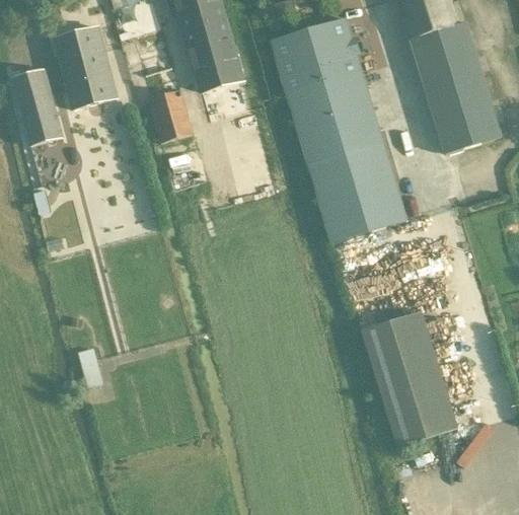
[(175,0),(202,90),(242,79),(219,0),(175,0)]
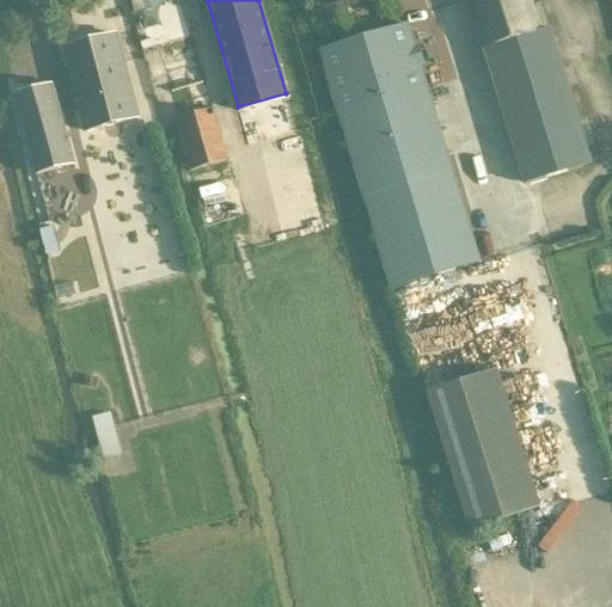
[(337,0),(324,4),(329,19),(350,13),(347,0),(337,0)]
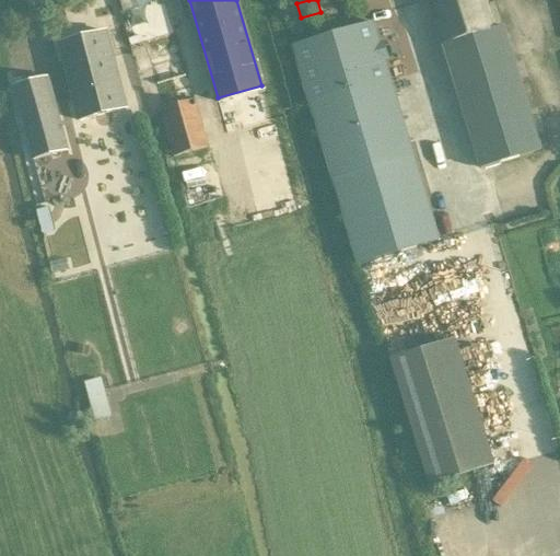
[(430,0),(443,39),(493,24),(486,0),(430,0)]
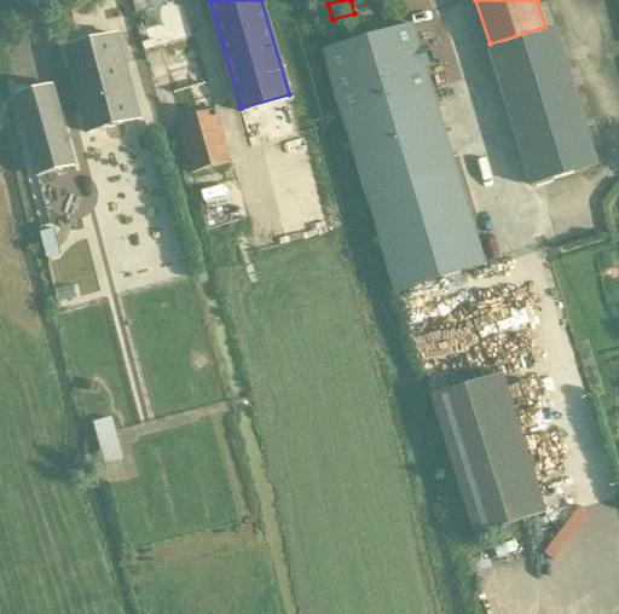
[(198,54),(189,17),(156,25),(157,30),(139,35),(148,68),(198,54)]
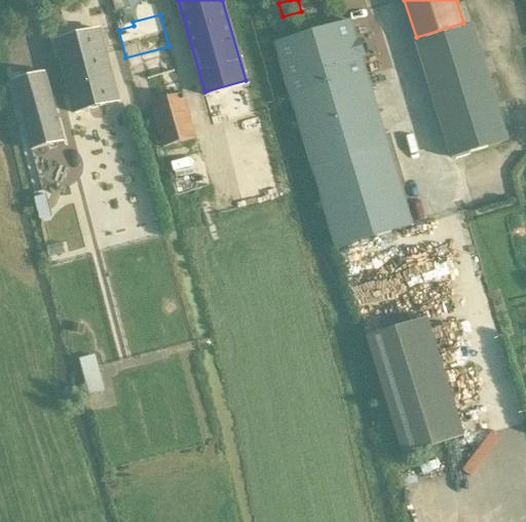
[(352,16),(275,39),(290,89),(291,89),(295,89),(296,91),(295,91),(312,153),(339,245),(414,223),(372,88),(366,67),(367,67),(352,16)]
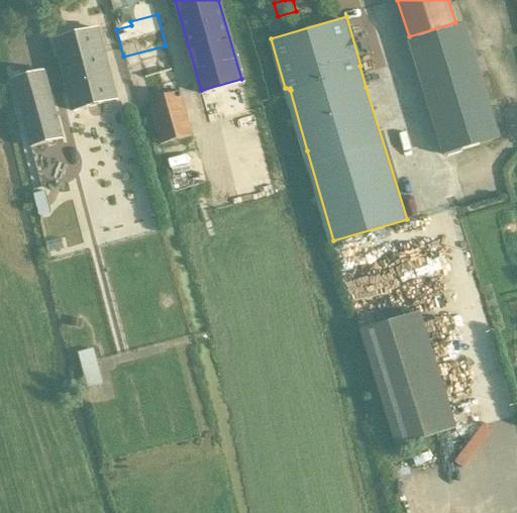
[(455,22),(409,36),(444,152),(499,135),(463,20),(455,22)]
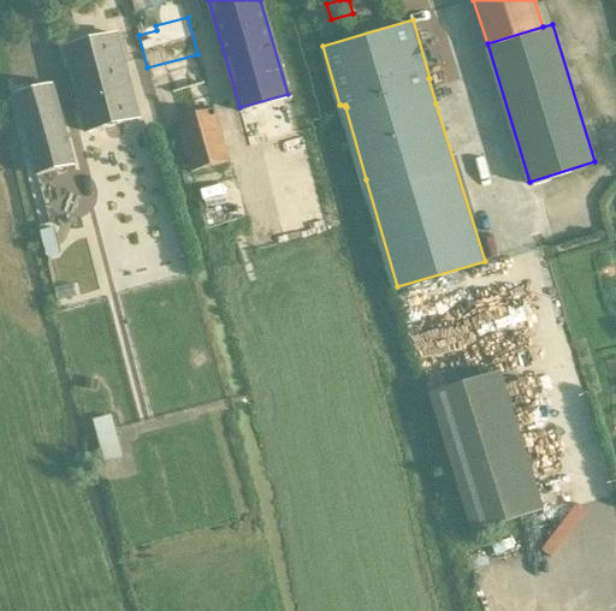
[(87,129),(140,114),(117,30),(65,45),(87,129)]
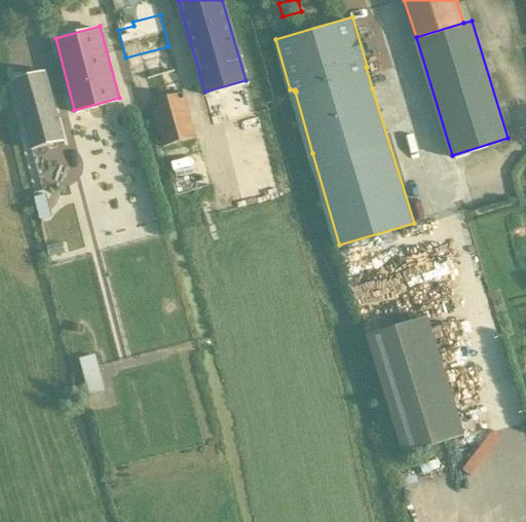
[(45,69),(13,77),(32,147),(64,139),(45,69)]
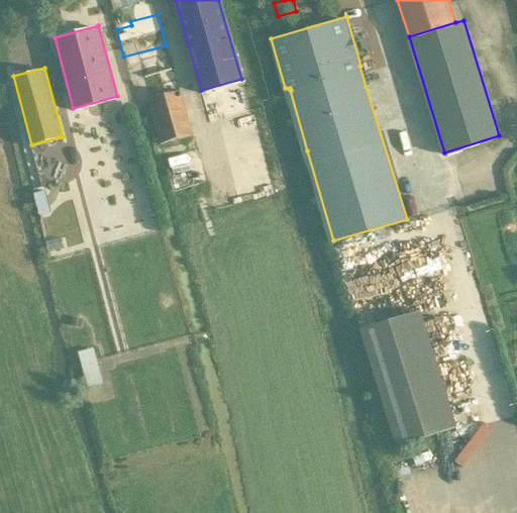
[(152,102),(149,103),(160,141),(192,132),(181,94),(152,102)]
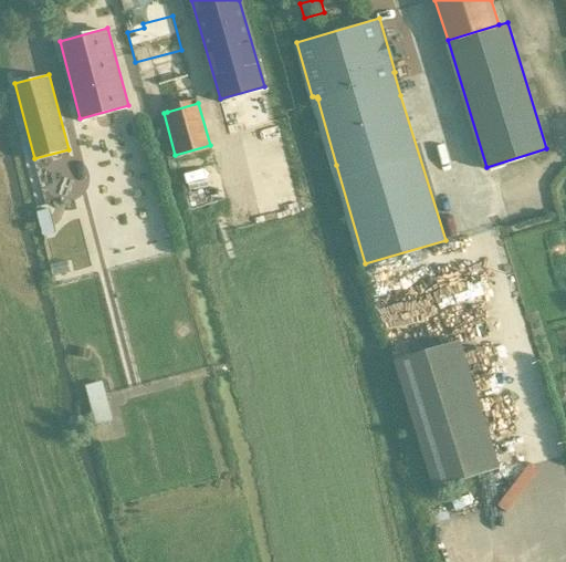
[(395,358),(435,486),(485,470),(446,343),(395,358)]
